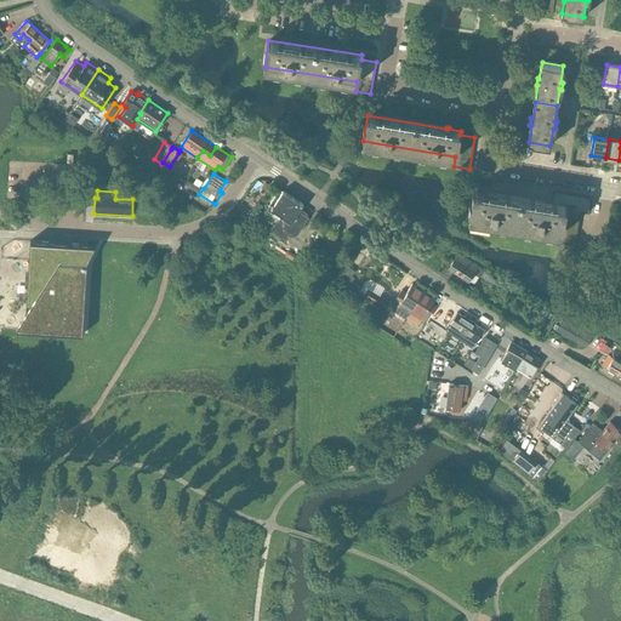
[(269,232),(294,197),(284,191),(279,197),(277,195),(271,204),(268,209),(274,212),(268,221),(262,216),(257,223),(269,232)]
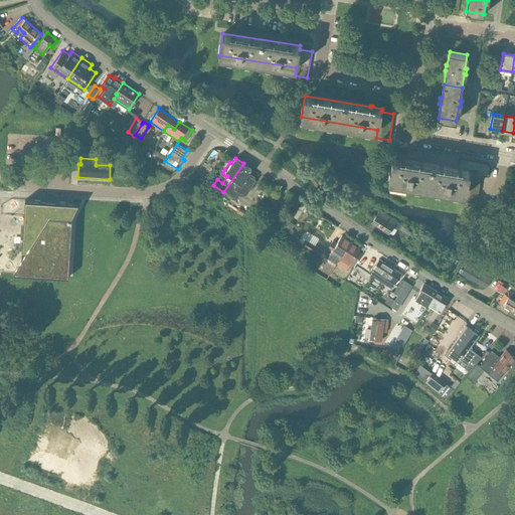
[(477,203),(481,177),(469,175),(470,171),(460,170),(460,169),(458,168),(458,169),(392,158),(389,180),(466,193),(464,201),(477,203)]
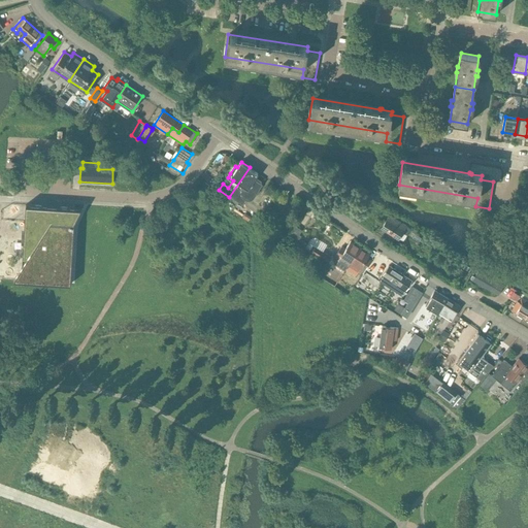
[(254,178),(258,173),(250,167),(229,197),(242,205),(246,199),(248,199),(249,199),(250,199),(251,199),(252,199),(253,198),(253,197),(262,184),(254,178)]
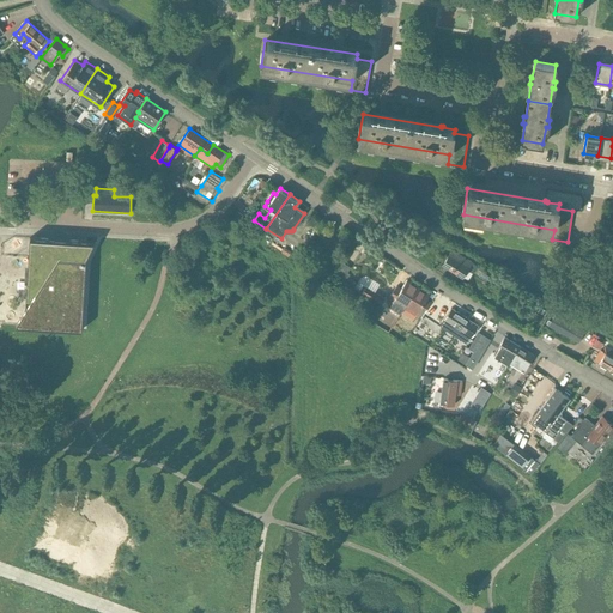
[(82,329),(86,258),(95,242),(87,241),(30,237),(29,258),(28,268),(28,279),(25,310),(16,326),(82,329)]
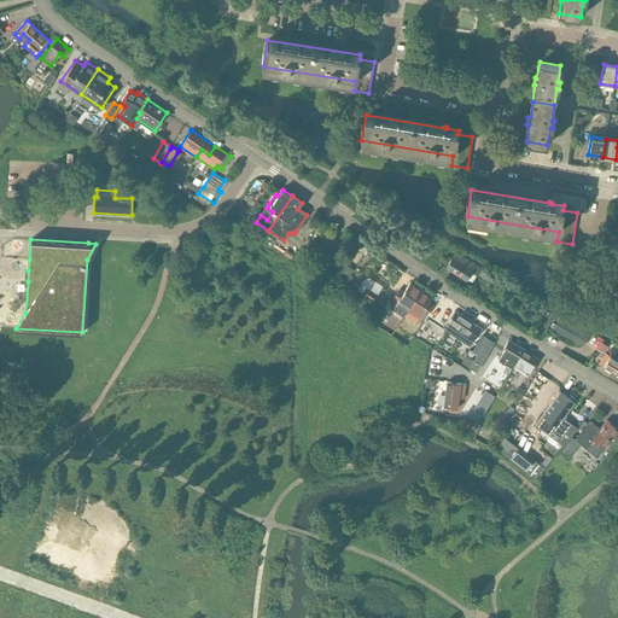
[(465,281),(472,272),(477,274),(481,269),(476,266),(477,264),(455,252),(445,268),(447,268),(445,269),(465,281)]
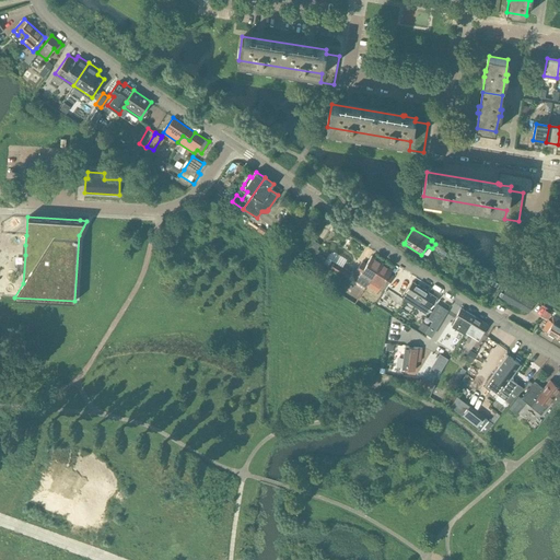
[(314,240),(306,253),(312,256),(321,244),(314,240)]
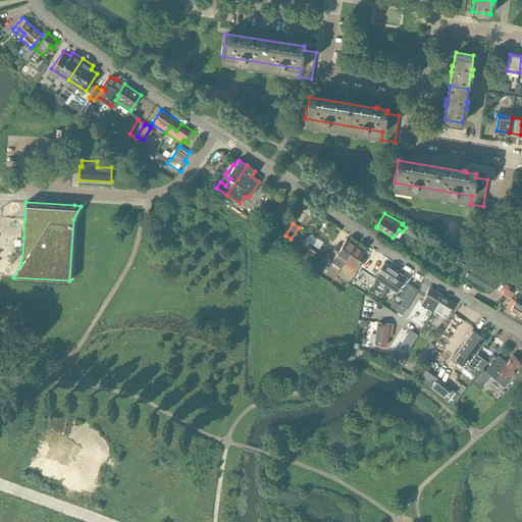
[(357,244),(347,238),(342,245),(337,243),(332,251),(329,256),(330,261),(341,268),(344,263),(348,258),(349,259),(351,256),(348,254),(350,251),(352,253),(357,244)]
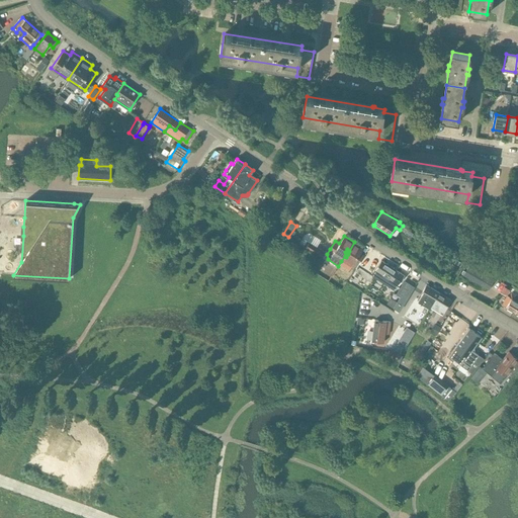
[(310,242),(306,248),(322,258),(326,252),(310,242)]
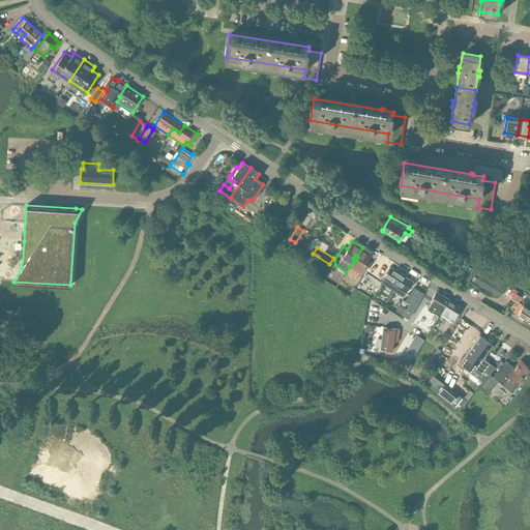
[(353,262),(349,267),(359,273),(360,270),(364,272),(373,261),(369,259),(371,254),(362,247),(357,257),(355,255),(353,258),(356,260),(354,263),(353,262)]
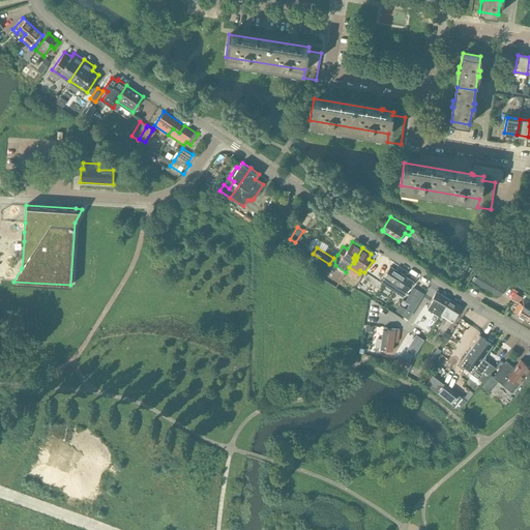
[(462,267),(472,274),(475,270),(465,263),(462,267)]
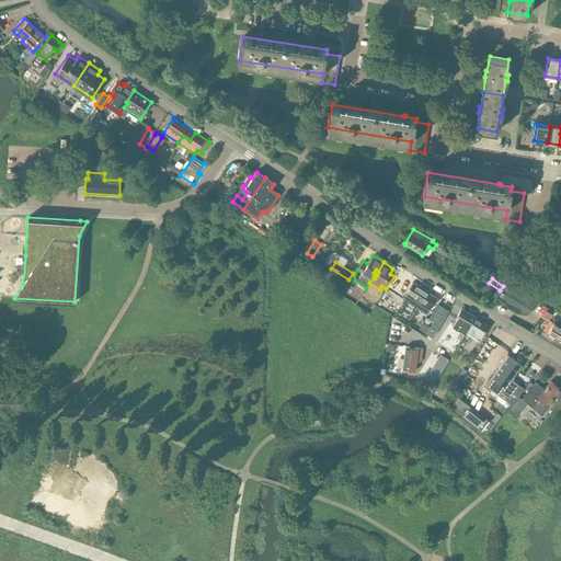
[(413,282),(408,292),(432,307),(437,298),(413,282)]
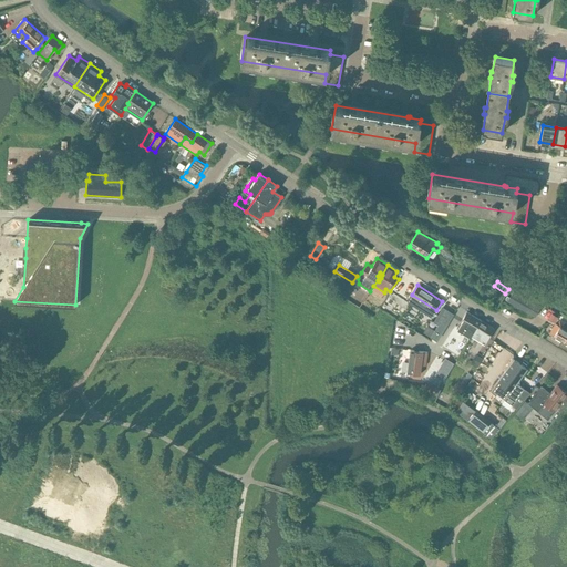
[(531,302),(513,291),(506,302),(525,312),(531,302)]
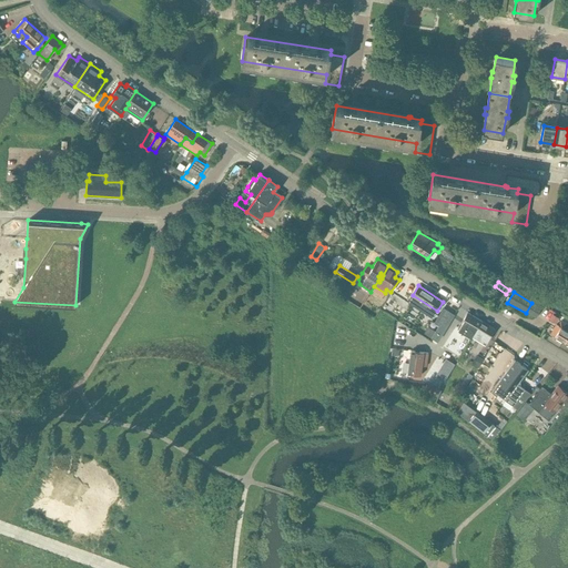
[(472,336),(474,334),(476,330),(482,321),(468,312),(458,328),(472,336)]
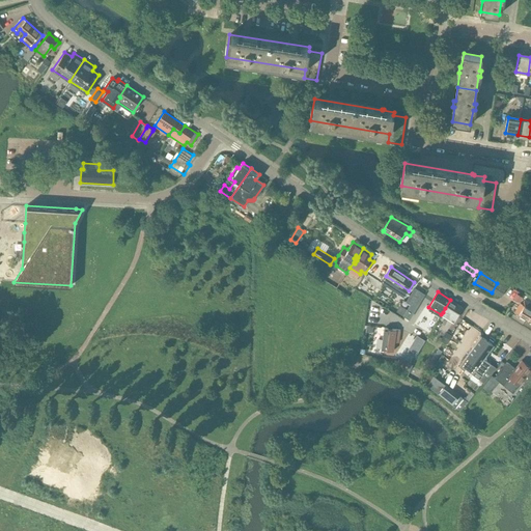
[(445,308),(443,312),(454,320),(463,307),(450,300),(445,308)]
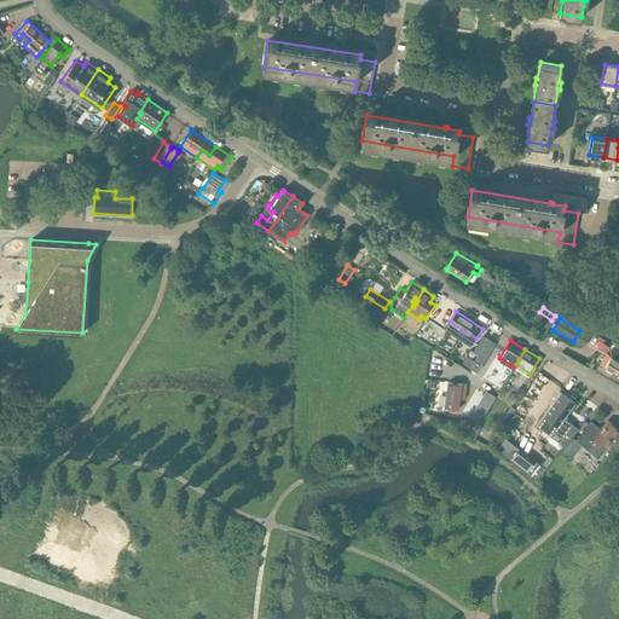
[(600,364),(618,376),(618,354),(612,351),(609,356),(607,353),(600,364)]
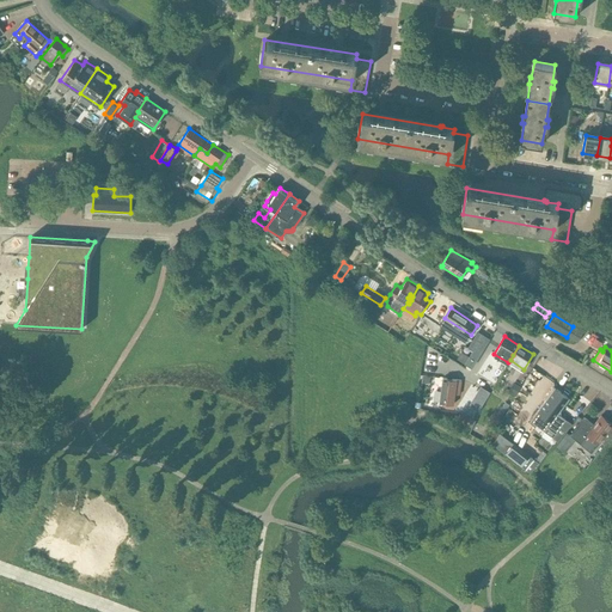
[(487,359),(481,369),(488,374),(494,363),(487,359)]
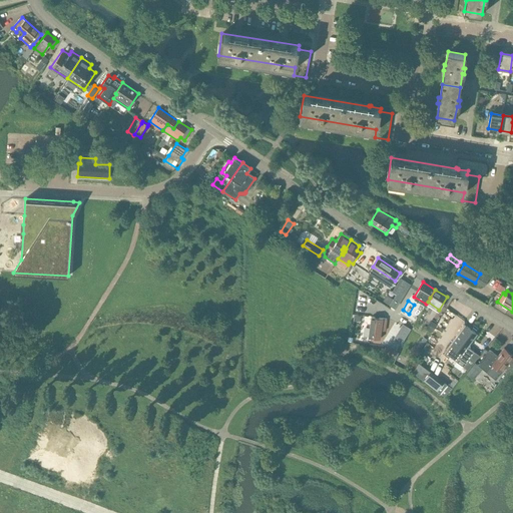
[(387,319),(371,317),(369,337),(380,339),(381,330),(385,331),(387,319)]
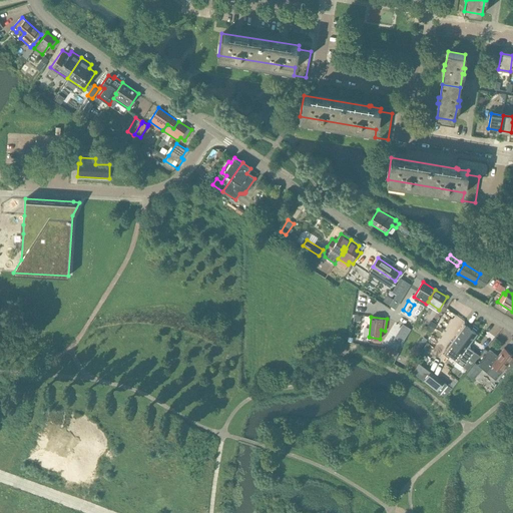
[(430,333),(436,324),(431,321),(425,330),(430,333)]
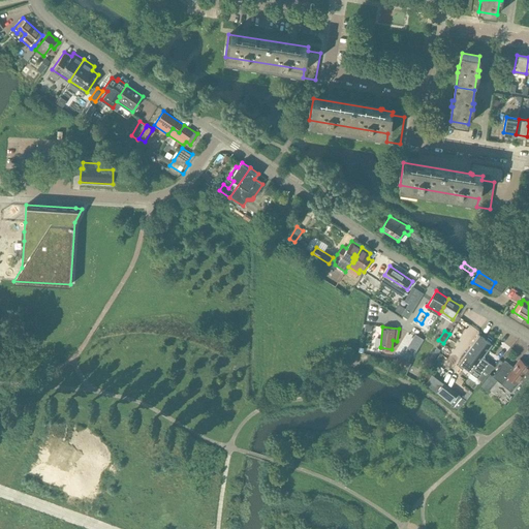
[(470,372),(473,369),(479,374),(489,362),(484,358),(485,356),(485,354),(484,354),(492,343),(479,334),(458,363),(470,372)]
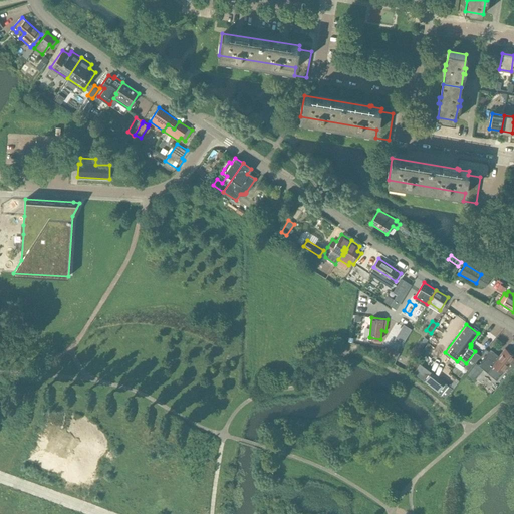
[(491,349),(479,364),(484,368),(488,372),(496,379),(502,371),(513,356),(513,355),(505,348),(499,355),(491,349)]
